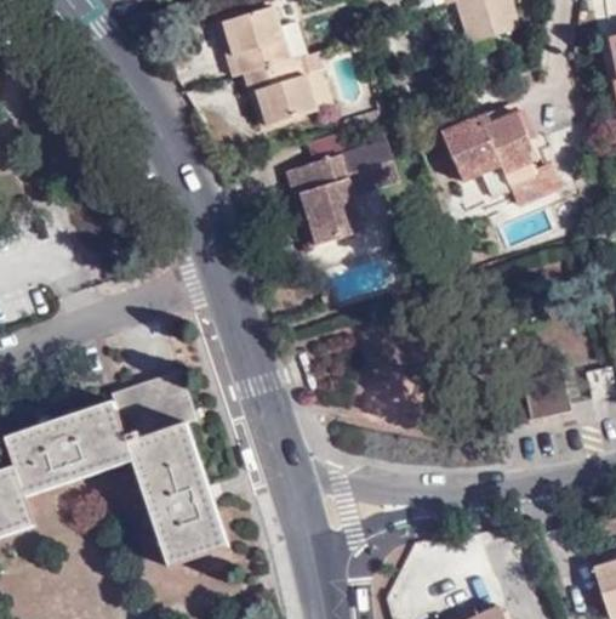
[(519,27),(509,0),(452,0),(452,1),(466,43),(469,43),(474,54),(492,47),(490,35),(519,27)]
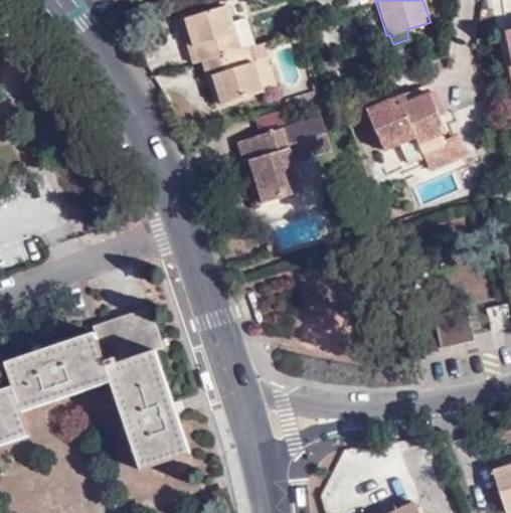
[(225,5),(182,17),(190,45),(185,46),(191,62),(198,60),(204,78),(211,76),(218,103),(260,91),(247,44),(236,48),(230,20),(225,5)]
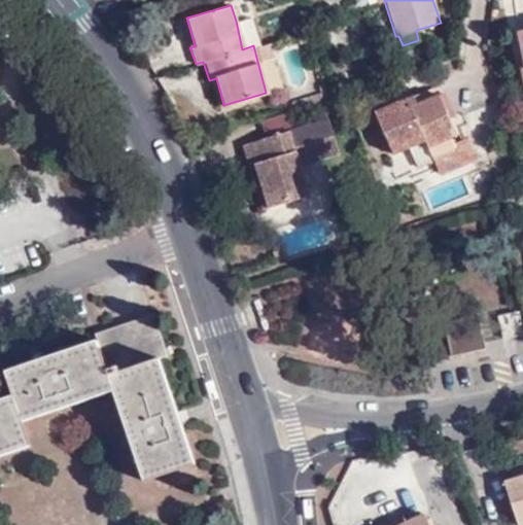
[(195,46),(186,18),(182,20),(189,47),(195,46)]
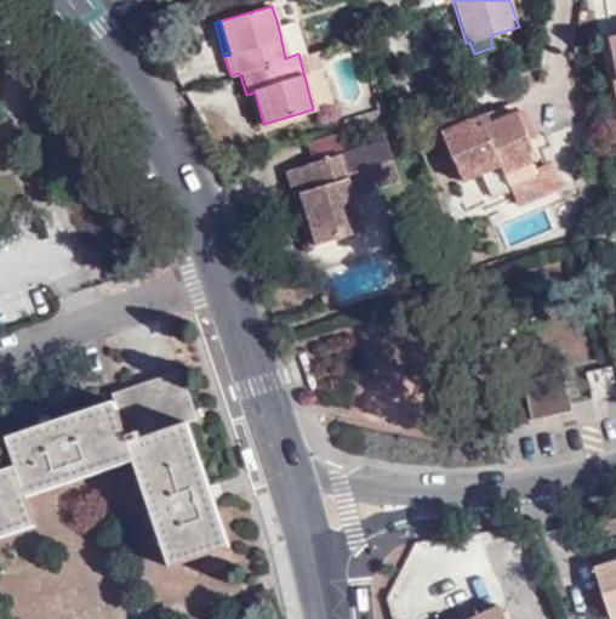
[(292,21),(278,24),(285,58),(298,54),(302,52),(292,21)]
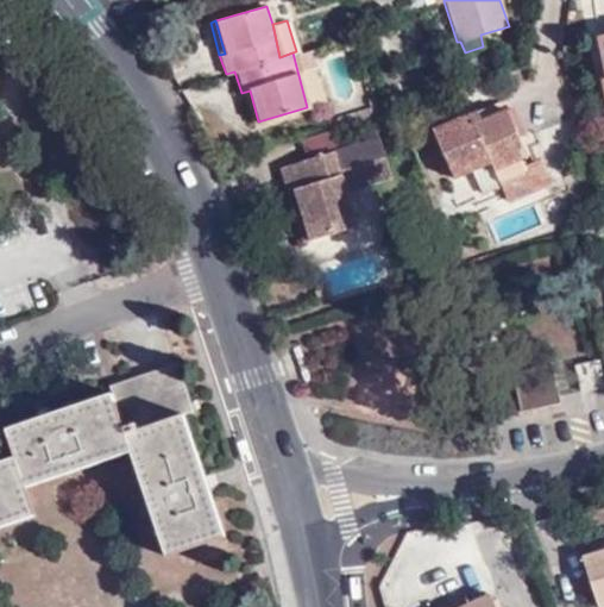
[(250,91),(241,93),(252,124),(258,121),(250,91)]
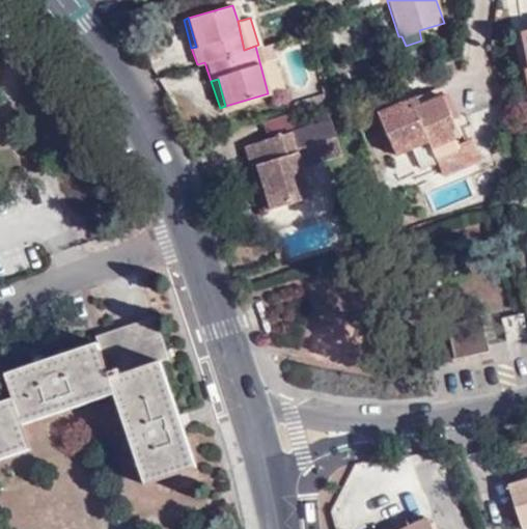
[(409,106),(405,100),(376,112),(393,152),(410,147),(417,166),(436,161),(435,158),(456,148),(455,144),(454,139),(460,137),(452,119),(448,109),(442,93),(419,103),(409,106)]
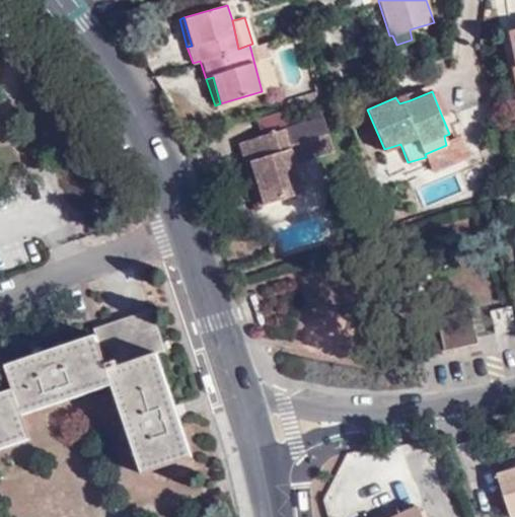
[(406,93),(395,97),(399,103),(410,100),(406,93)]
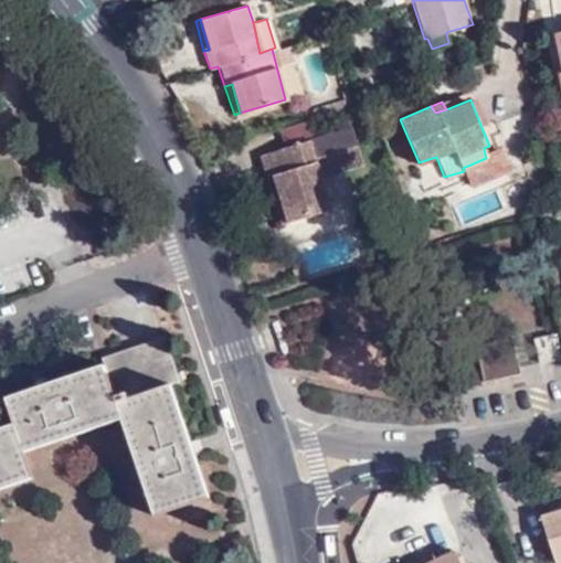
[(482,114),(477,116),(482,127),(486,126),(482,114)]
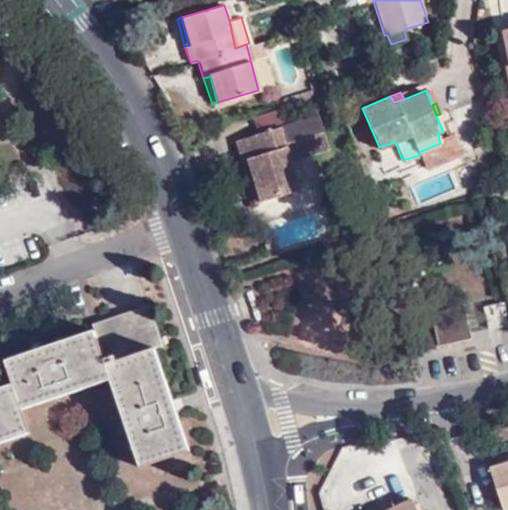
[(247,157),(261,200),(299,188),(292,159),(328,148),(317,113),(236,139),(241,159),(247,157)]
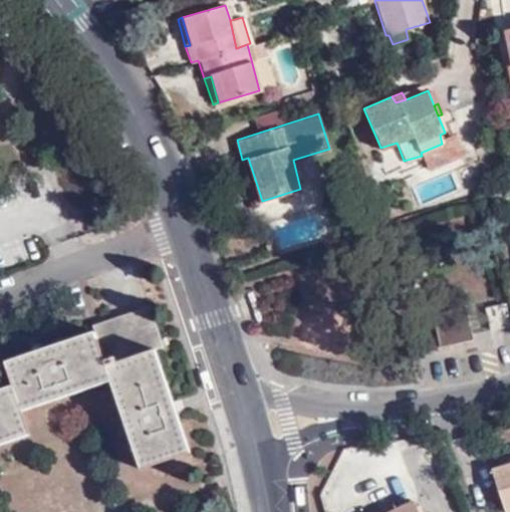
[(421,153),(422,156),(427,168),(460,154),(452,136),(441,140),(442,144),(421,153)]
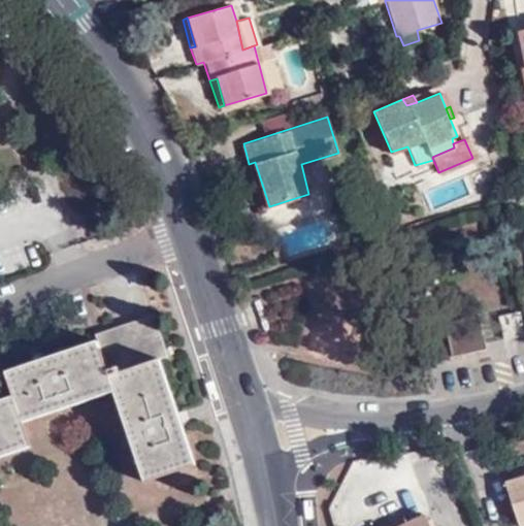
[(262,209),(269,206),(255,162),(249,164),(262,209)]
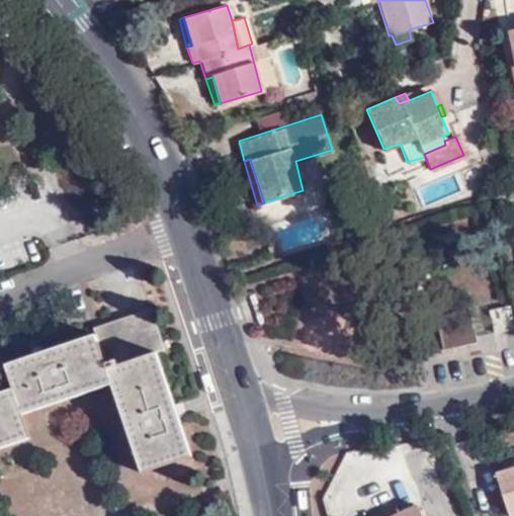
[(513,186),(505,189),(507,198),(513,195),(513,186)]
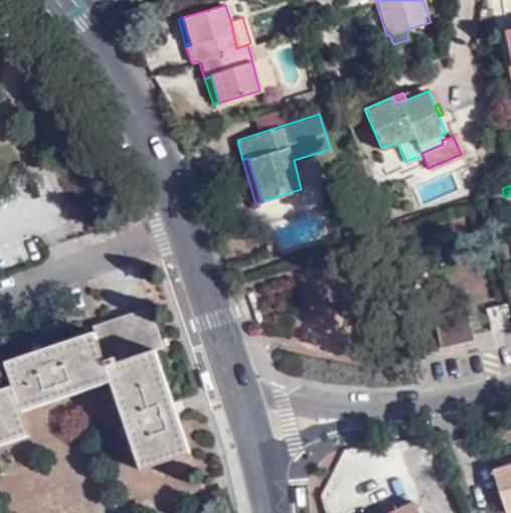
[(504,304),(485,307),(491,328),(508,325),(504,304)]
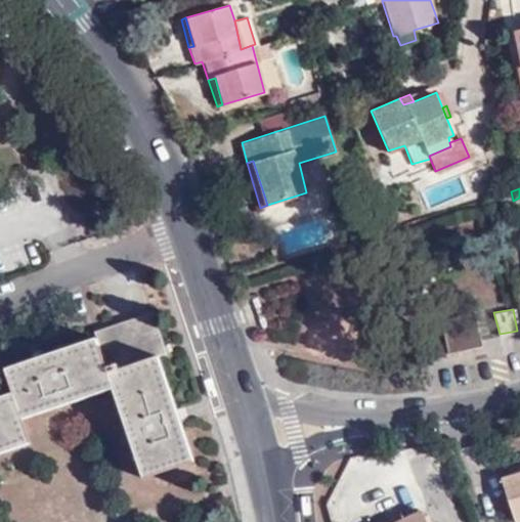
[(149,311),(129,318),(142,359),(155,355),(164,352),(149,311)]
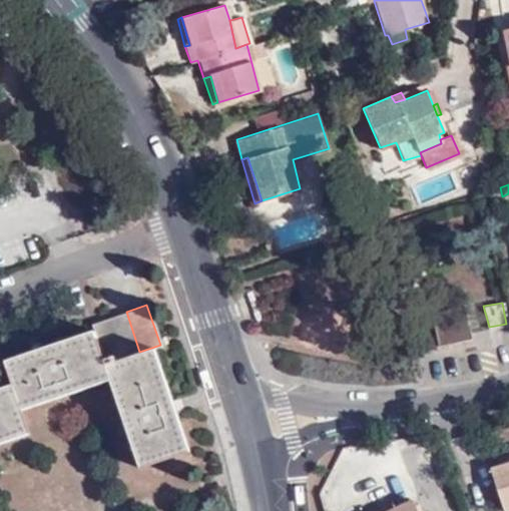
[(464,306),(431,313),(438,344),(470,337),(464,306)]
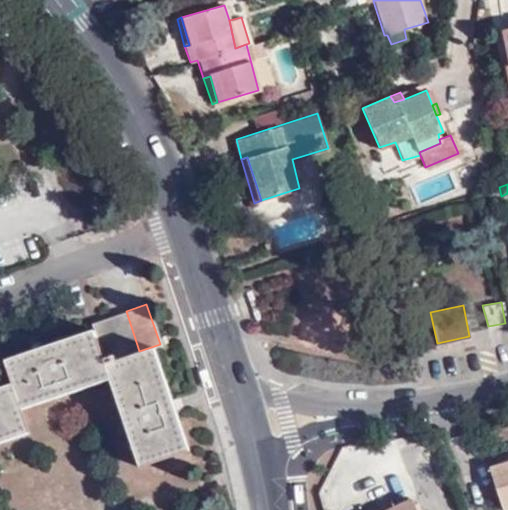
[(139,351),(126,311),(89,324),(91,330),(103,363),(139,351)]
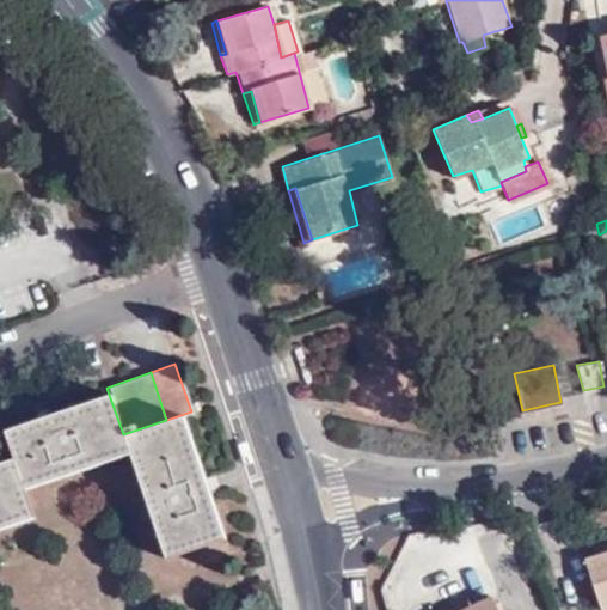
[(123,434),(109,395),(4,429),(13,458),(23,488),(129,452),(123,434)]
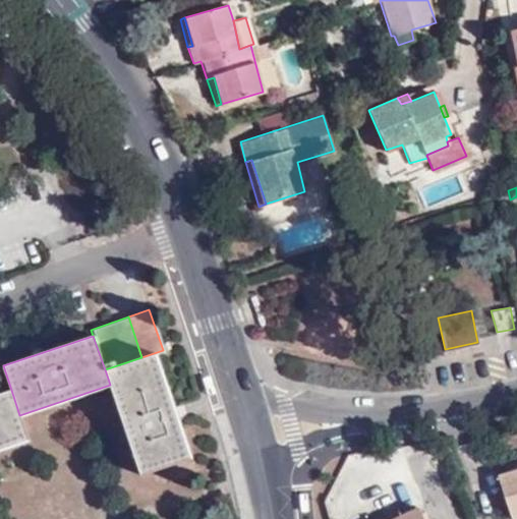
[(154,353),(141,357),(105,369),(110,385),(139,474),(189,457),(154,353)]
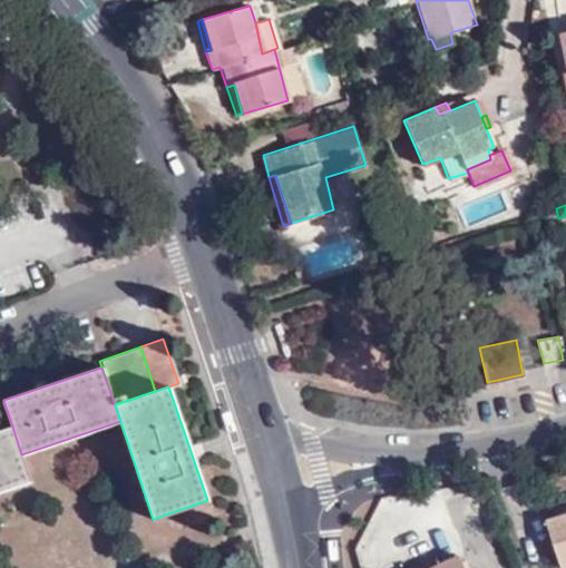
[(21,454),(12,427),(0,430),(0,492),(30,482),(21,454)]
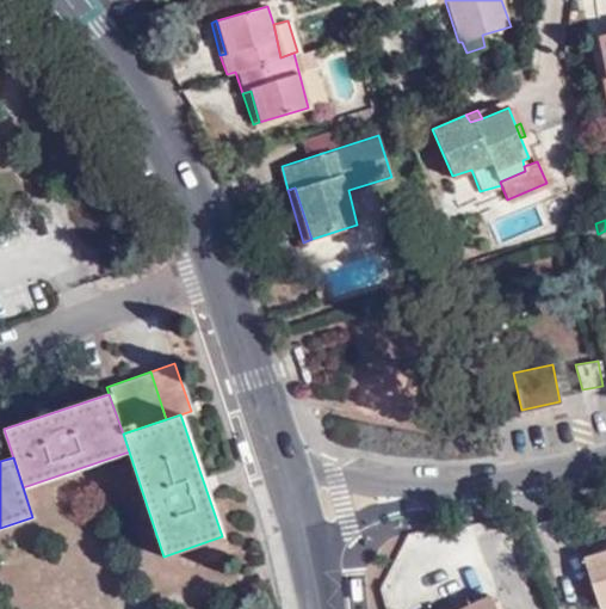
[(605,603),(605,549),(582,557),(598,607),(605,603)]
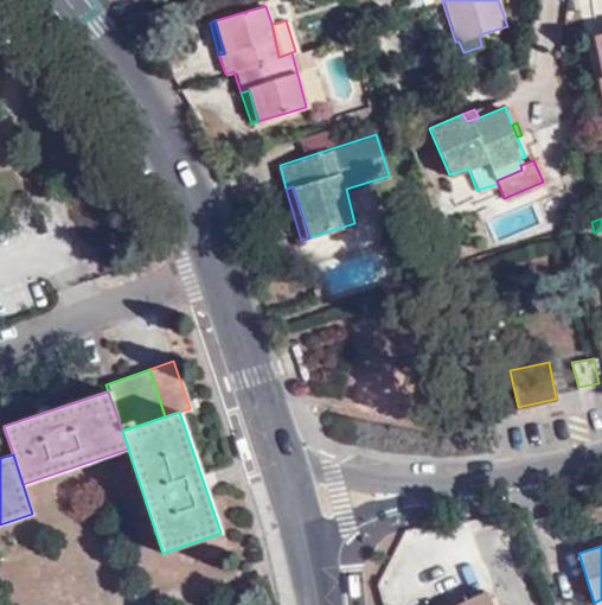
[(468,603),(463,604),(492,604),(486,591),(467,600),(468,603)]
